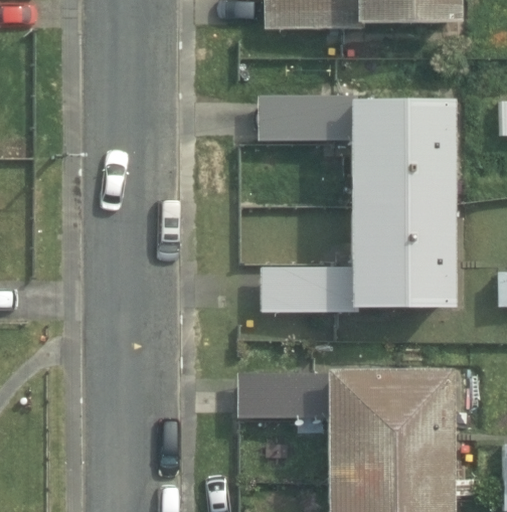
[(263,0),(264,27),(465,21),(464,0),(263,0)]
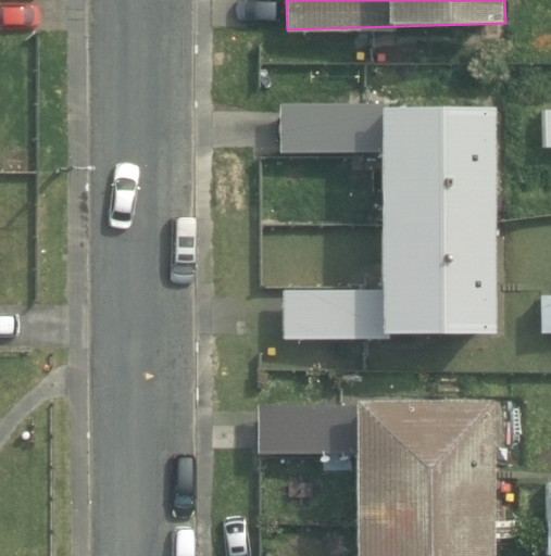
[(285,289),(286,335),(497,333),(495,104),(284,105),(284,149),(382,148),(383,289),(285,289)]
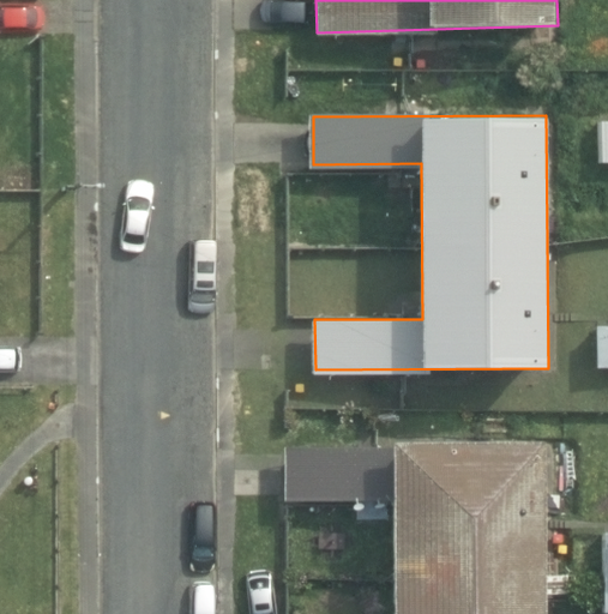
[(541,613),(540,444),(287,446),(288,497),(393,495),(395,613),(541,613)]
